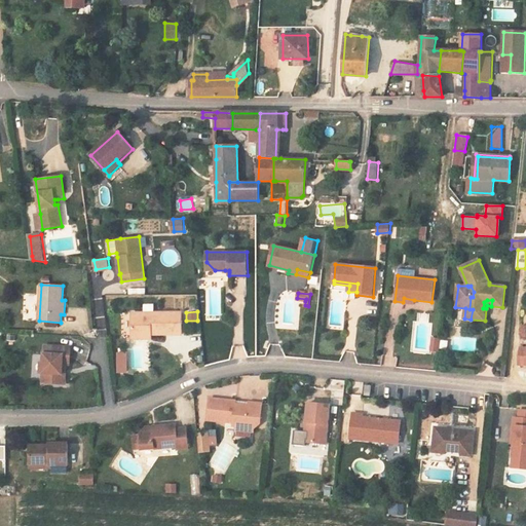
[(133,313),(133,335),(152,335),(182,334),(182,312),(133,313)]
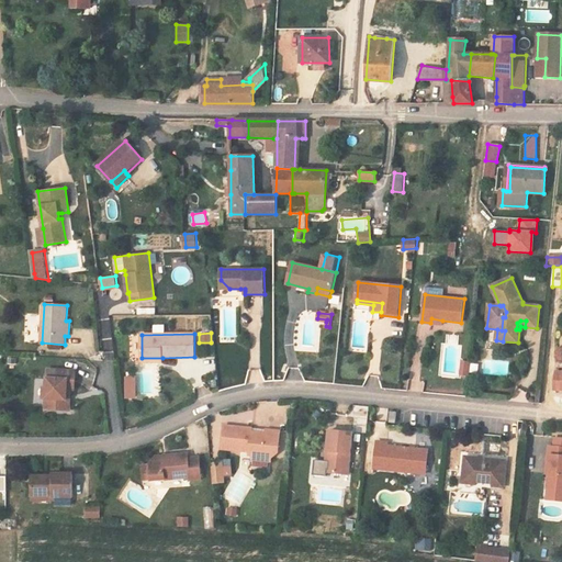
[(461,374),(470,375),(471,363),(463,362),(461,374)]
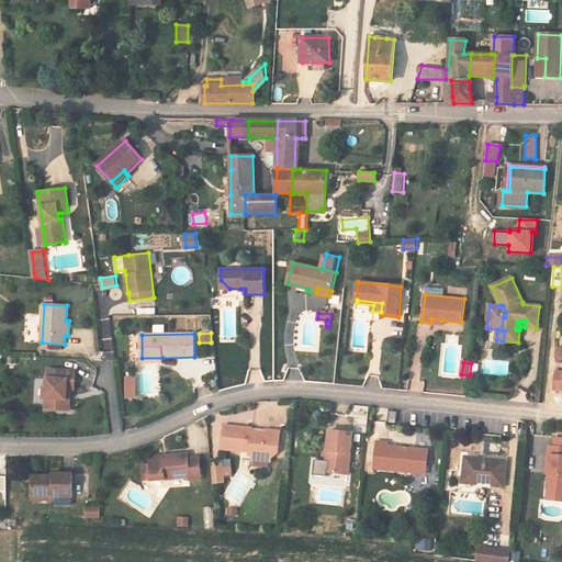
[(45,408),(64,409),(65,400),(67,400),(67,389),(71,389),(75,390),(76,370),(47,369),(46,388),(43,386),(43,398),(46,398),(45,408)]
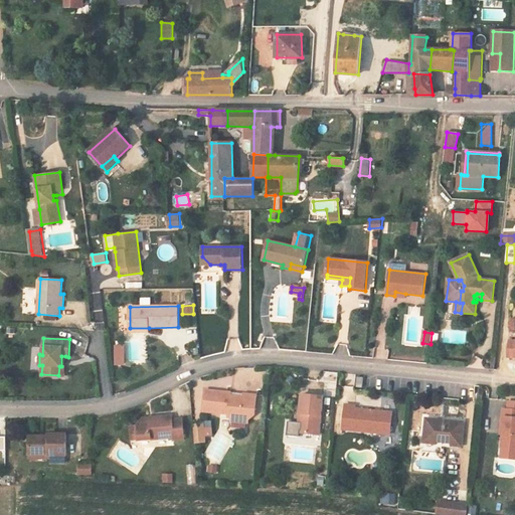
[(81,338),(76,352),(82,354),(88,341),(81,338)]
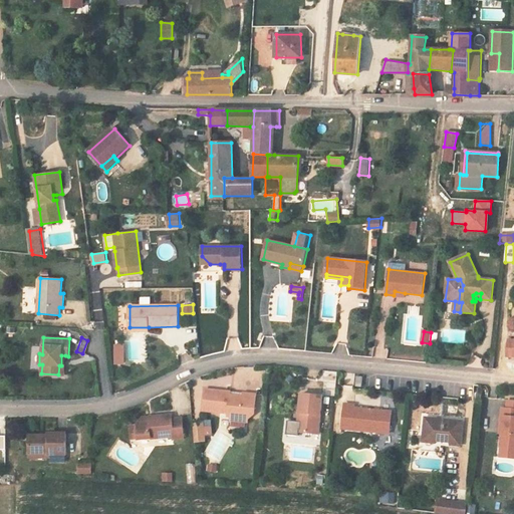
[(113,344),(113,365),(123,365),(123,344),(113,344)]
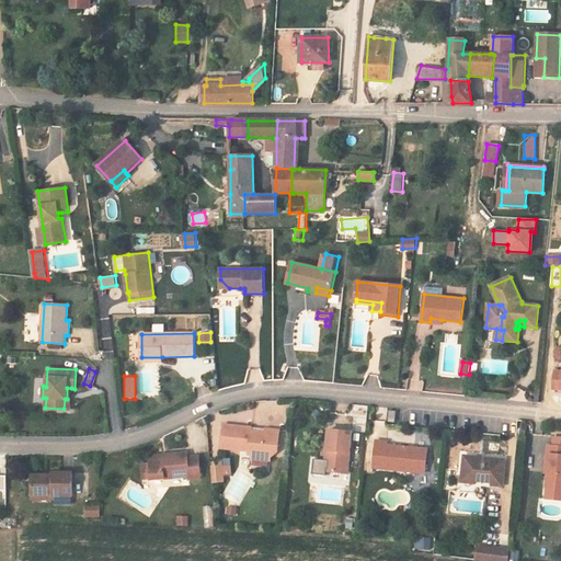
[(225,424),(221,446),(249,449),(249,453),(252,454),(272,455),(272,456),(277,450),(279,430),(265,427),(252,426),(225,424)]
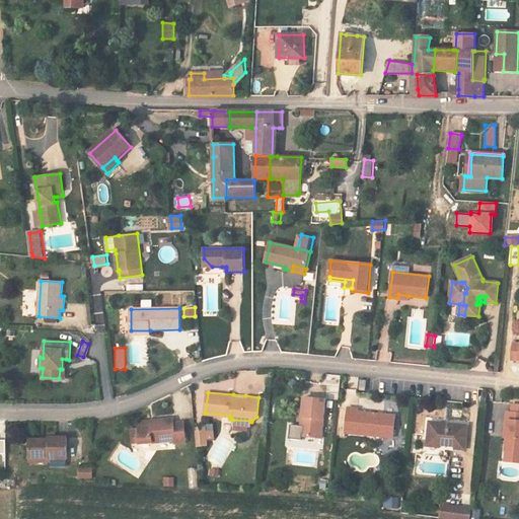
[(303,436),(321,438),(325,399),(304,396),(301,424),(304,424),(304,426),(303,434),(303,436)]
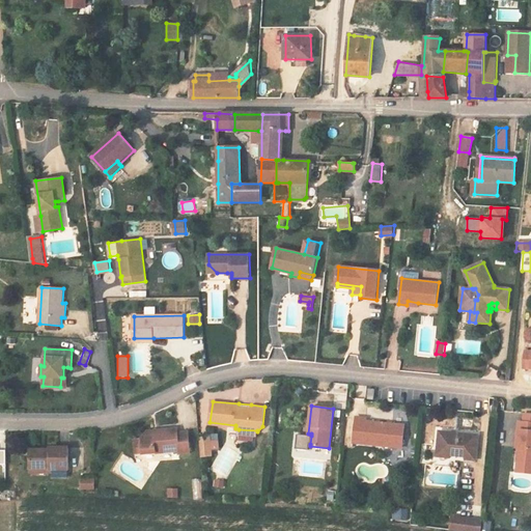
[(354,443),(392,447),(392,442),(403,443),(406,426),(366,421),(367,419),(357,418),(354,443)]
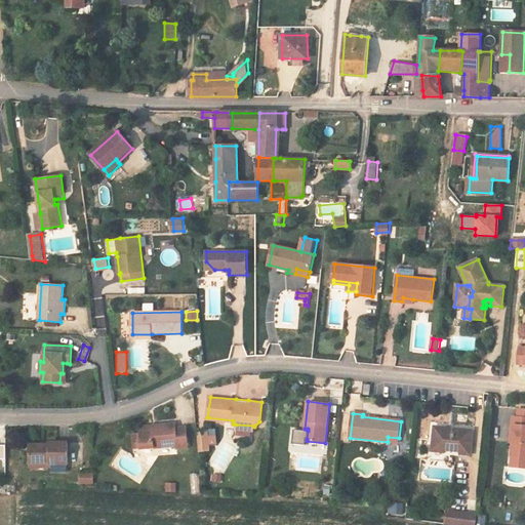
[(512,435),(511,443),(510,456),(524,458),(524,418),(512,417),(510,435),(512,435)]
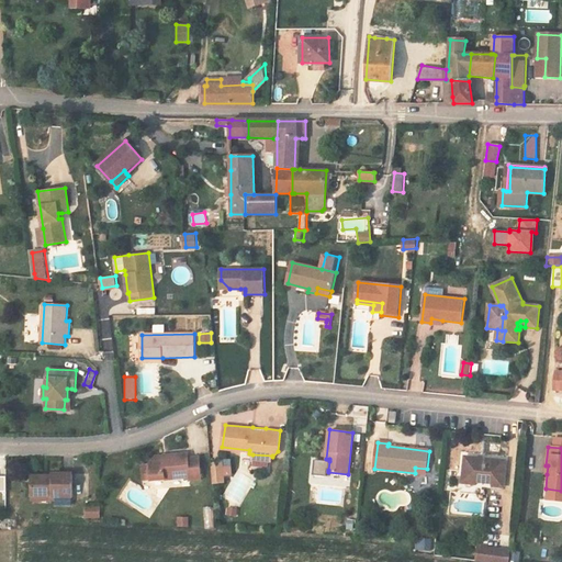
[(189,453),(167,454),(167,459),(153,460),(150,463),(152,473),(144,474),(145,481),(190,476),(190,479),(202,478),(200,456),(189,457),(189,453)]
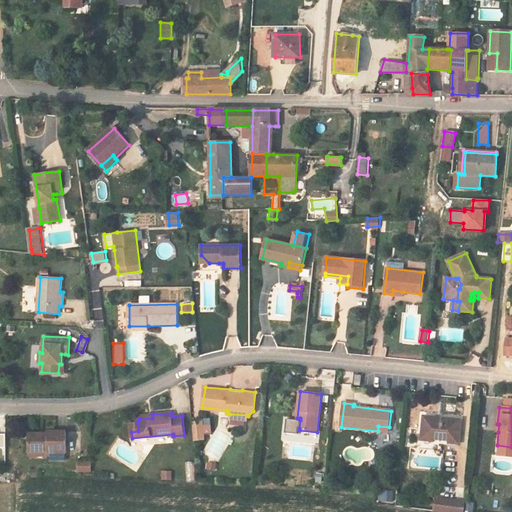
[(423,417),(421,436),(433,437),(433,439),(448,441),(448,443),(458,444),(461,420),(423,417)]
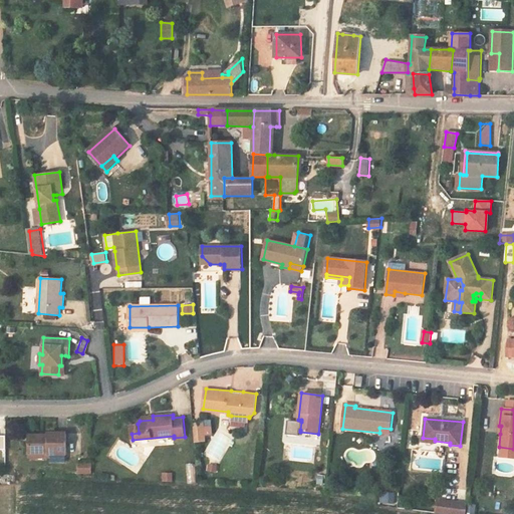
[(203,421),(204,434),(211,433),(210,420),(203,421)]
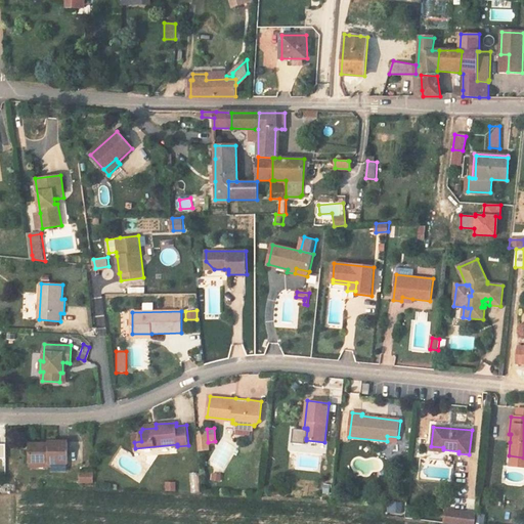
[(306,438),(307,430),(293,428),(291,442),(304,443),(304,437),(306,438)]
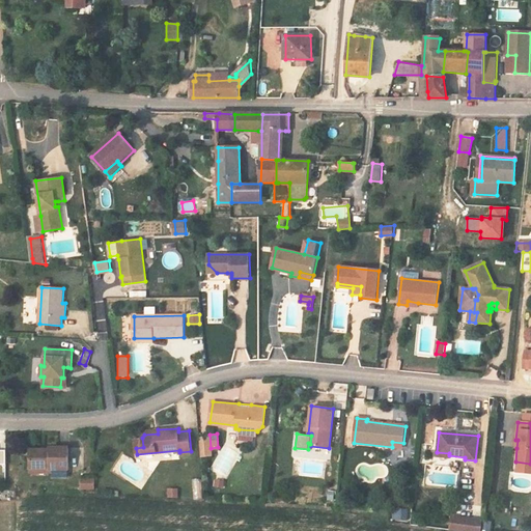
[(199,435),(201,455),(211,454),(211,448),(210,435),(199,435)]
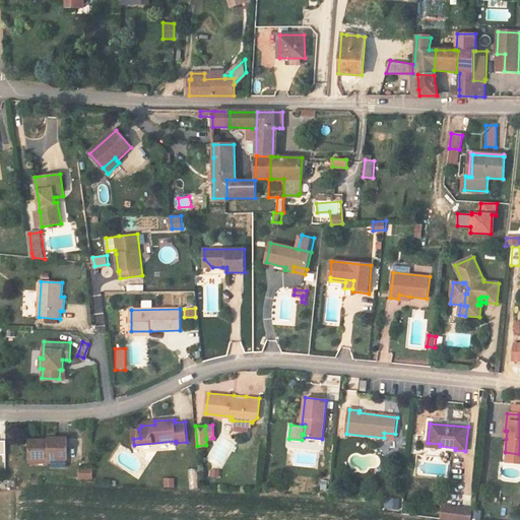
[(30,441),(30,458),(50,458),(50,460),(51,460),(68,460),(68,439),(50,439),(50,441),(30,441)]
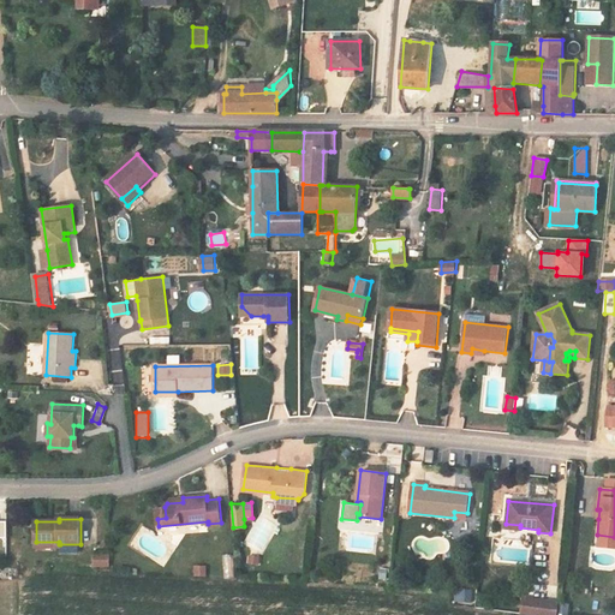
[(96,555),(96,567),(111,567),(111,555),(96,555)]
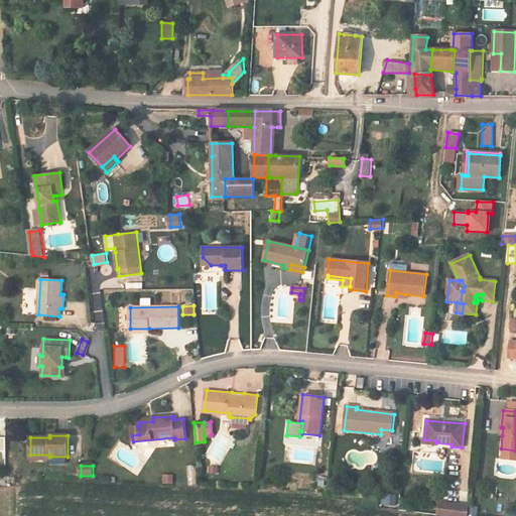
[(161,483),(172,483),(172,474),(161,474),(161,483)]
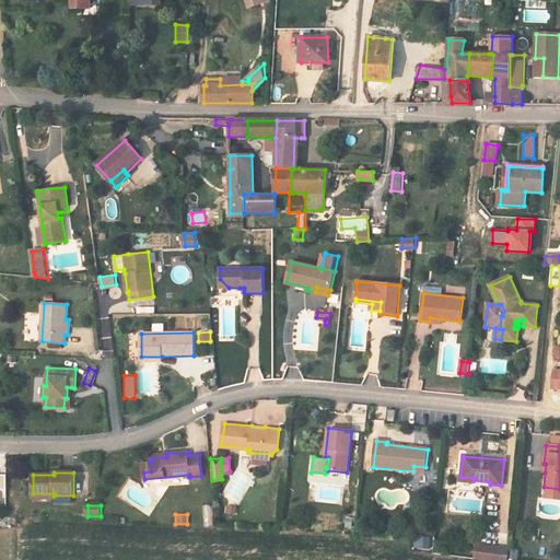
[(430,548),(430,535),(413,536),(415,549),(430,548)]
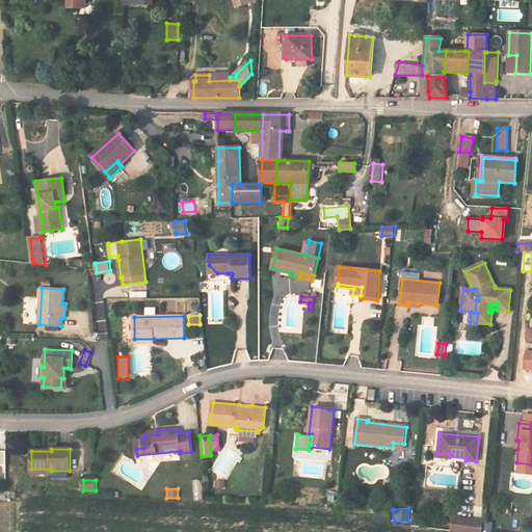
[(451,531),(453,531),(481,531),(483,522),(453,519),(451,531)]
